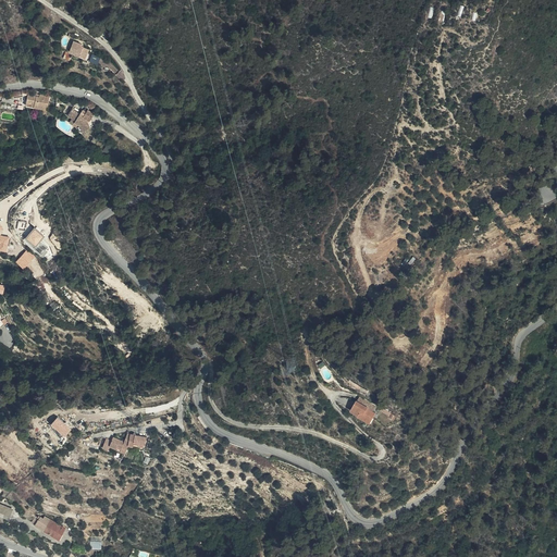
[(69,50),(85,58),(89,48),(81,45),(82,44),(74,39),(69,50)]
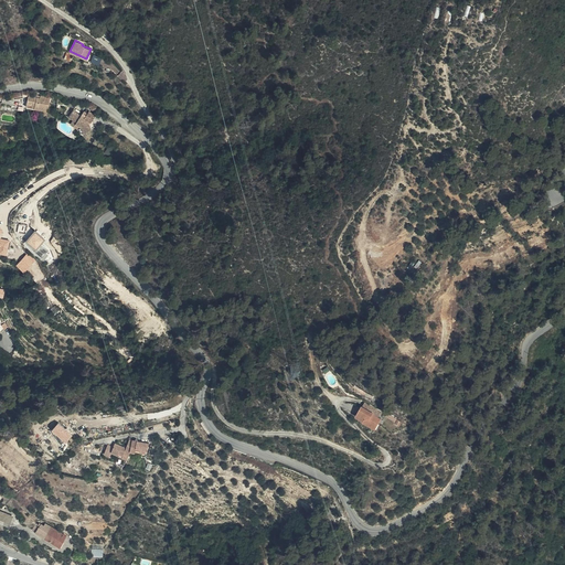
[(94,54),(92,61),(99,64),(103,56),(94,54)]
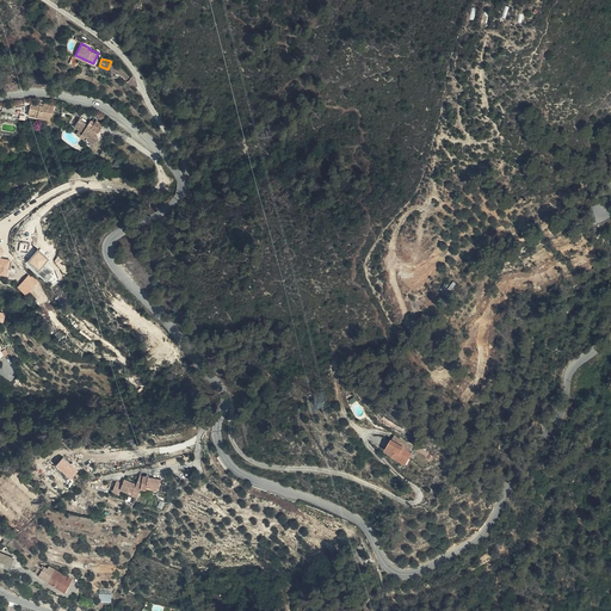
[(29,104),(28,112),(37,115),(36,117),(50,121),(53,105),(41,103),(41,106),(29,104)]
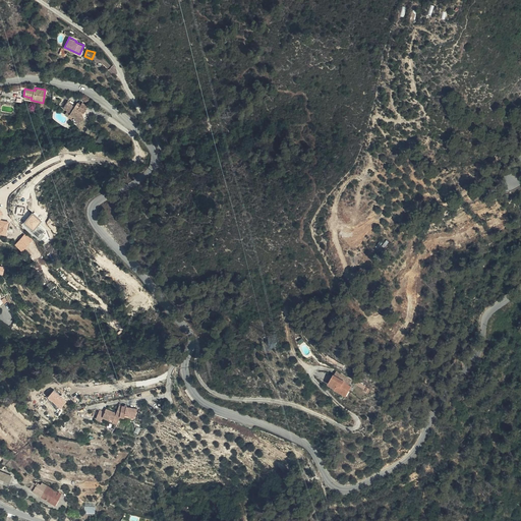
[(68,102),(66,104),(63,108),(67,111),(70,113),(69,114),(72,116),(74,118),(76,123),(84,120),(81,114),(83,113),(83,114),(88,108),(82,103),(80,106),(77,103),(75,107),(68,102)]
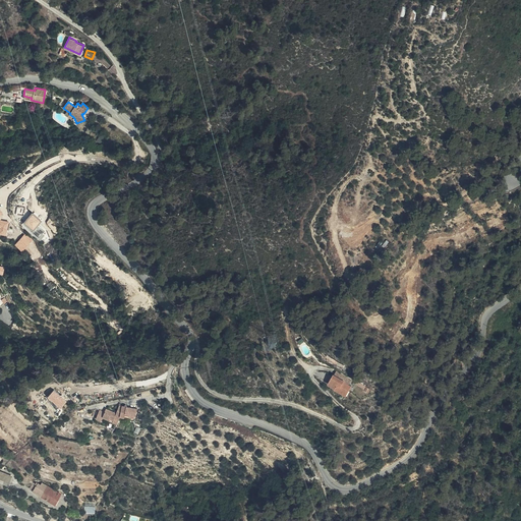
[(15,243),(22,250),(34,239),(26,232),(15,243)]
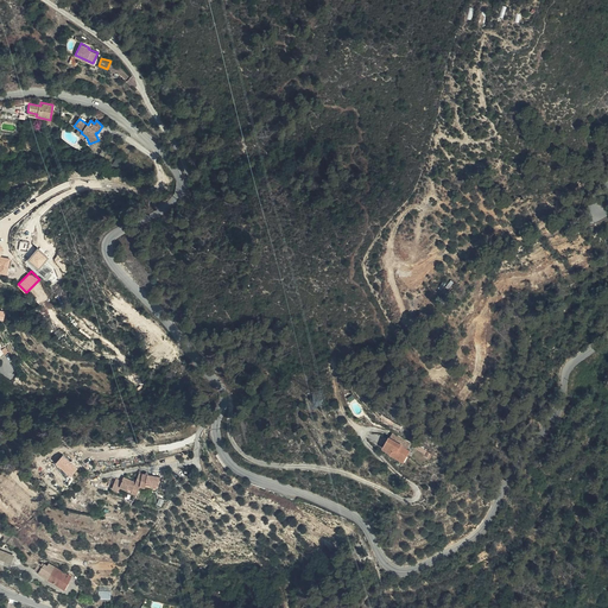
[(398,443),(396,448),(405,453),(407,454),(406,455),(411,458),(415,453),(398,443)]
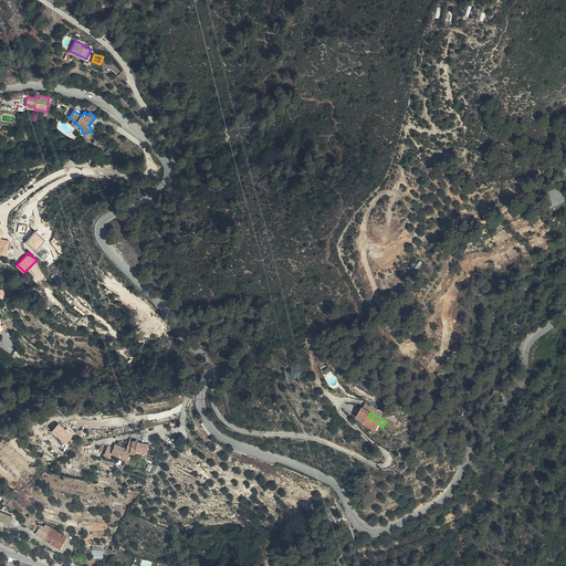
[(367,416),(363,426),(370,429),(377,421),(368,417),(367,416)]
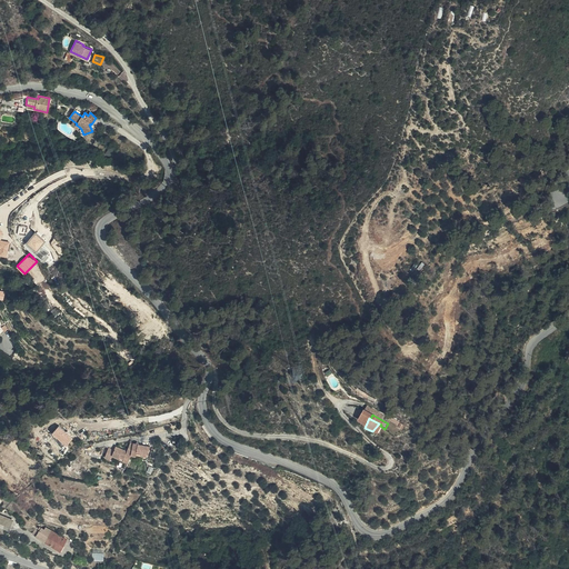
[(60,423),(53,430),(67,445),(75,437),(60,423)]
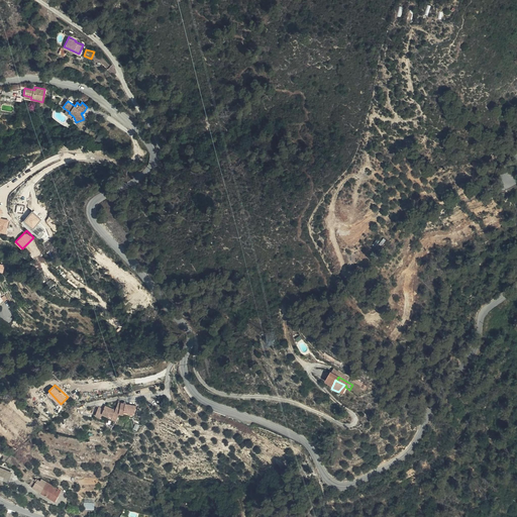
[(349,399),(353,392),(349,390),(345,387),(346,386),(344,385),(338,392),(349,399)]
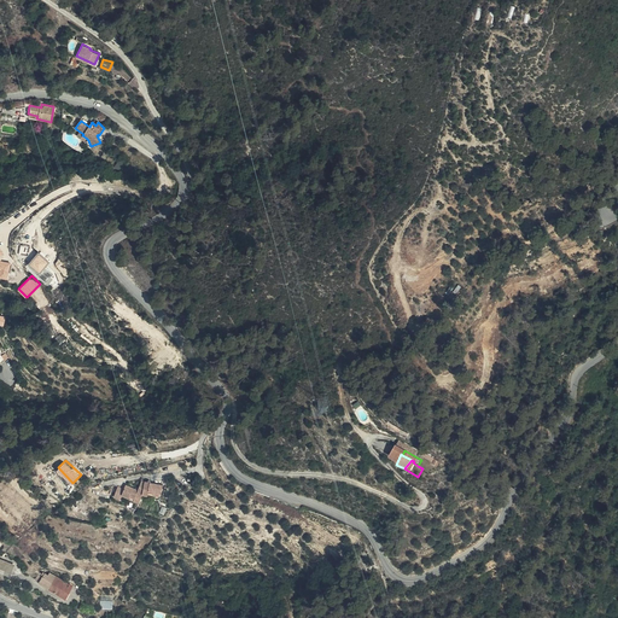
[(118,499),(120,496),(121,494),(127,496),(128,495),(133,497),(132,500),(136,502),(141,493),(151,495),(151,494),(157,495),(158,490),(161,490),(161,484),(139,481),(135,489),(123,484),(122,489),(116,487),(112,496),(118,499)]
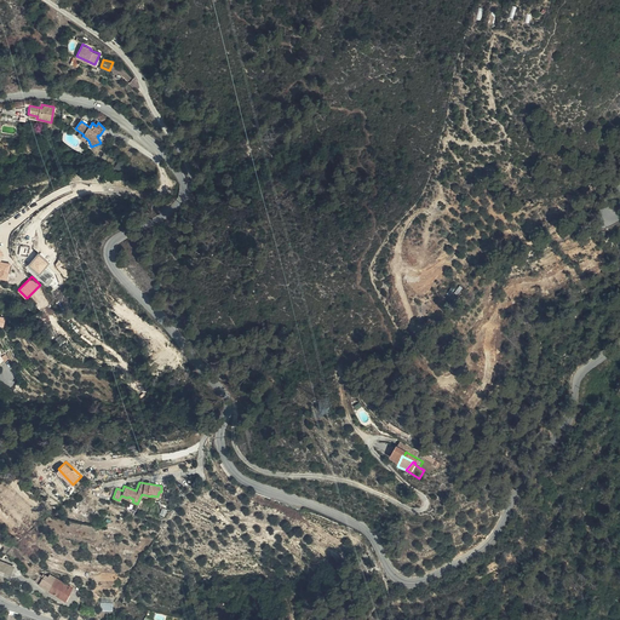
[(42,578),(40,575),(35,581),(45,587),(49,583),(46,581),(50,575),(46,573),(42,578)]
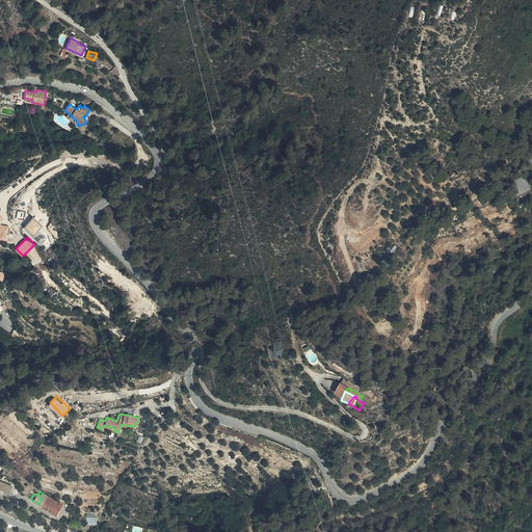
[(42,500),(38,504),(42,506),(44,507),(49,498),(44,495),(43,494),(40,499),(42,500)]
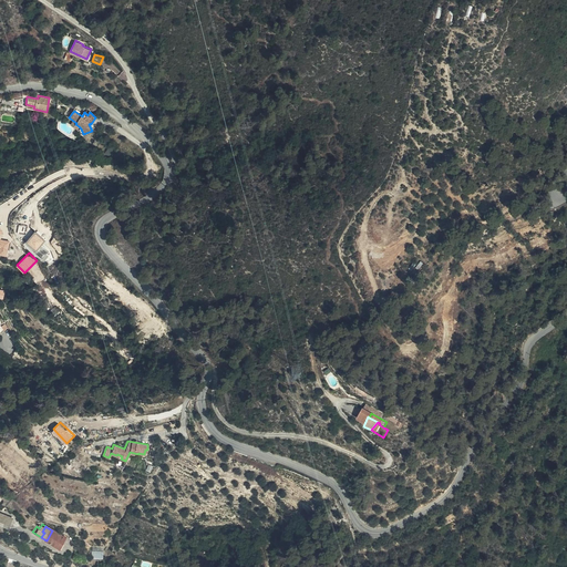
[(50,542),(58,545),(63,533),(48,526),(47,527),(52,531),(47,540),(50,542)]
